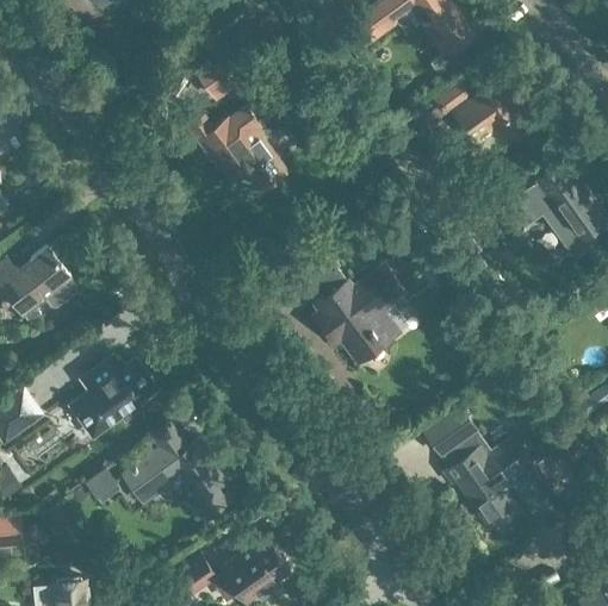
[(243,0),(230,0),(199,23),(217,48),(258,19),(243,0)]
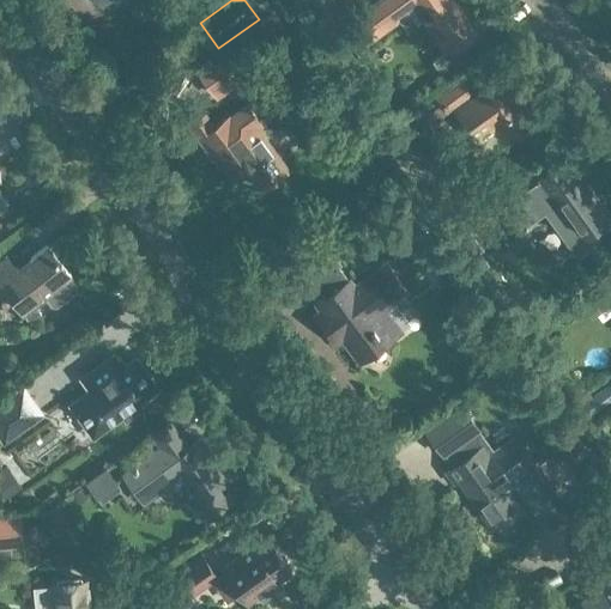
[(476,64),(464,48),(466,47),(479,37),(459,8),(454,12),(449,6),(453,4),(451,0),(386,0),(351,25),(367,47),(400,23),(413,13),(422,26),(445,58),(435,65),(448,83),(476,64)]
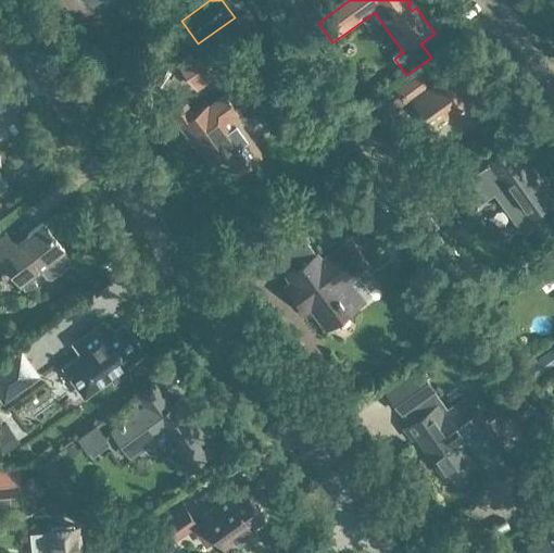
[(241,33),(230,40),(224,32),(202,47),(181,62),(198,86),(218,71),(236,60),(235,59),(252,46),(249,41),(263,32),(248,11),(234,23),(241,33)]
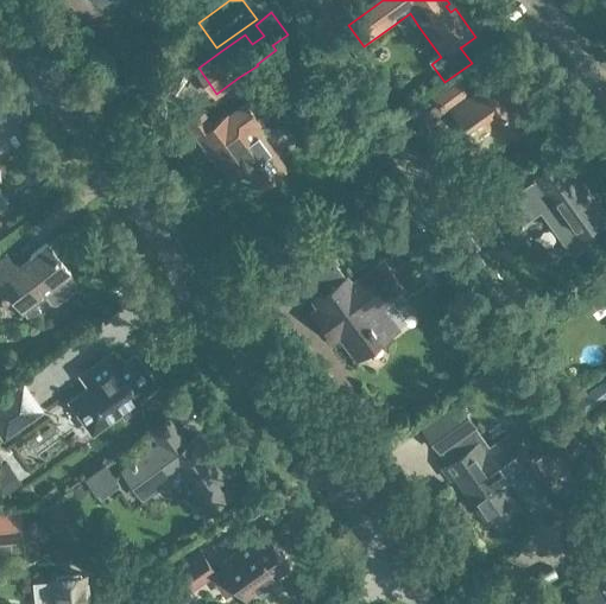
[(334,21),(309,39),(328,65),(353,48),(334,21)]
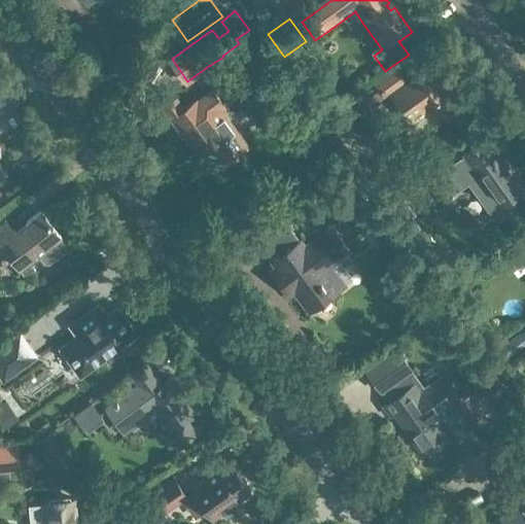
[(398,71),(357,100),(370,117),(394,99),(413,124),(427,113),(435,124),(460,105),(446,84),(449,81),(438,66),(410,85),(398,71)]
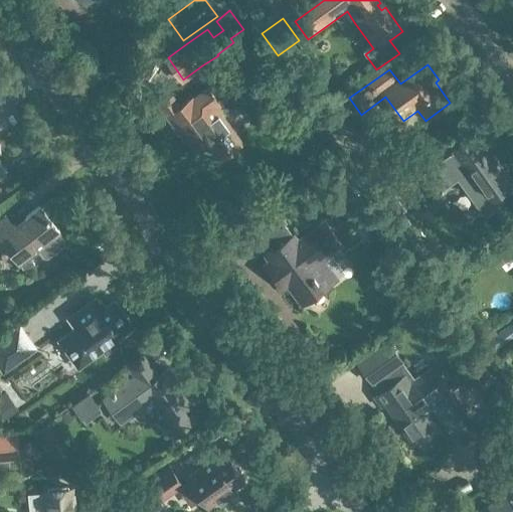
[(227,157),(241,146),(243,145),(215,108),(219,104),(209,90),(195,101),(193,98),(181,107),(174,98),(161,108),(185,140),(188,138),(199,153),(210,145),(222,161),(227,157)]
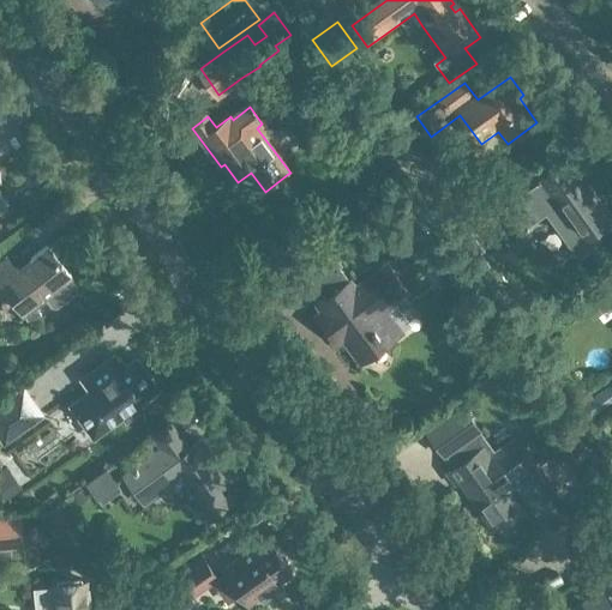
[(577,182),(567,167),(503,211),(521,235),(559,207),(564,215),(558,219),(565,229),(559,233),(579,261),(604,243),(595,233),(611,222),(595,200),(591,204),(588,199),(595,194),(585,179),(577,182)]
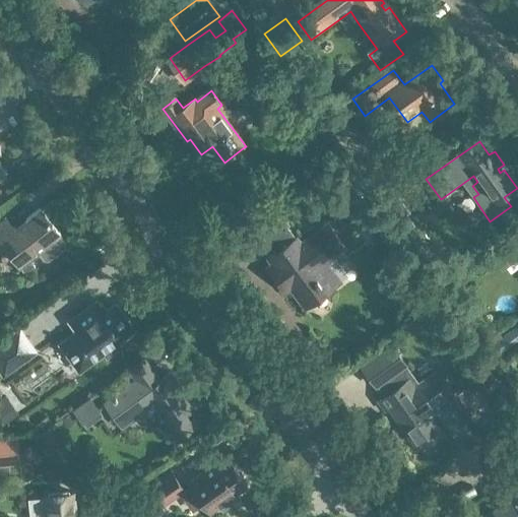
[(0,182),(8,176),(0,164),(0,149),(1,149),(0,147),(0,182)]
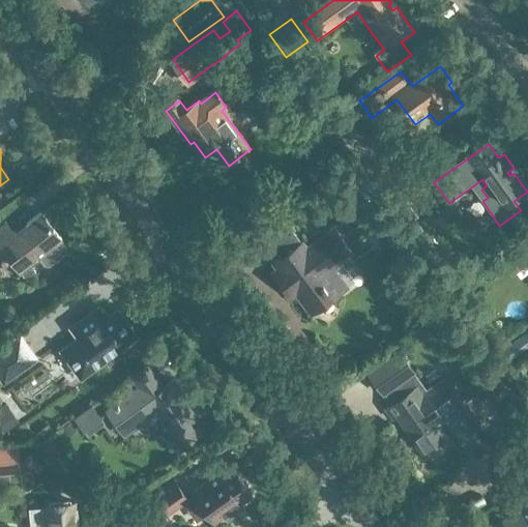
[(286,204),(293,214),(306,205),(299,194),(286,204)]
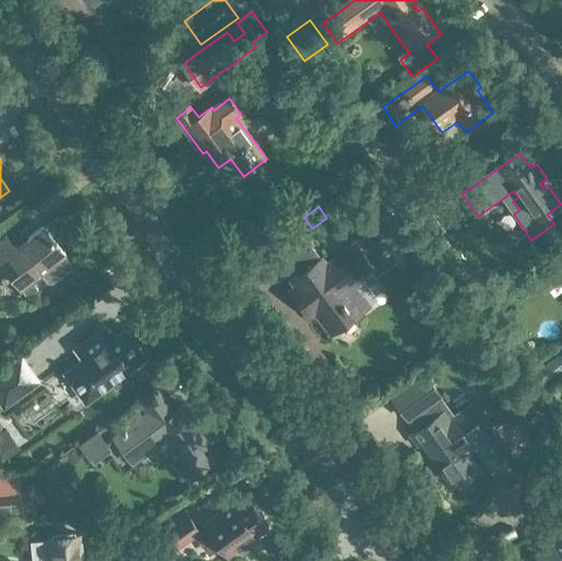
[(393,232),(402,244),(414,235),(406,224),(393,232)]
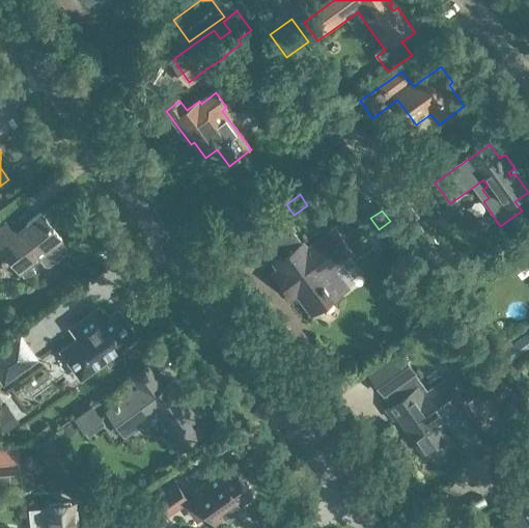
[(297,225),(287,212),(260,231),(271,245),(297,225)]
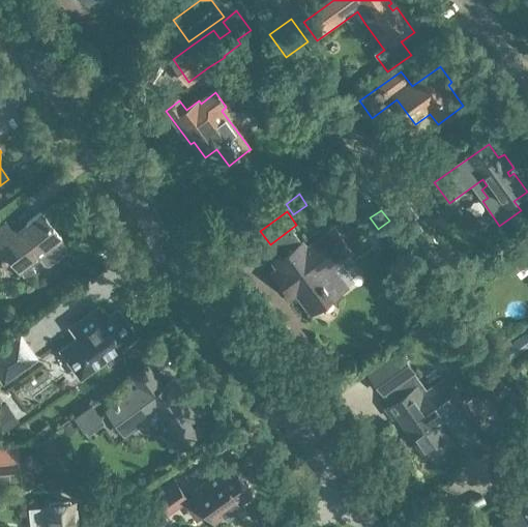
[(30,266),(39,259),(46,267),(51,268),(67,255),(68,251),(61,241),(63,240),(42,214),(26,227),(28,229),(17,238),(16,236),(15,237),(5,226),(0,230),(0,249),(2,247),(29,283),(36,275),(30,266)]
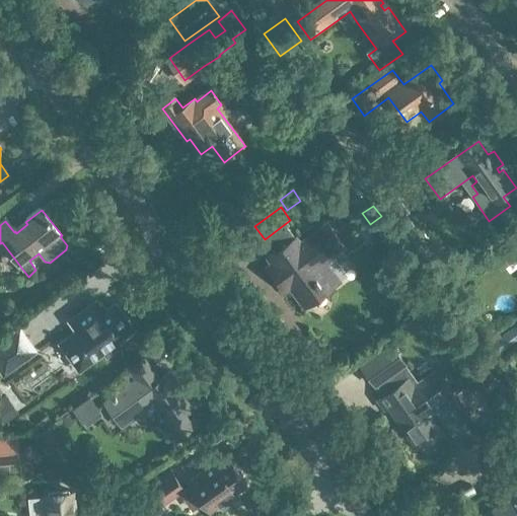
[(328,225),(302,244),(298,239),(271,260),(279,271),(274,275),(287,292),(292,289),(306,308),(327,292),(321,284),(322,282),(320,279),(318,281),(313,273),(346,248),(328,225)]
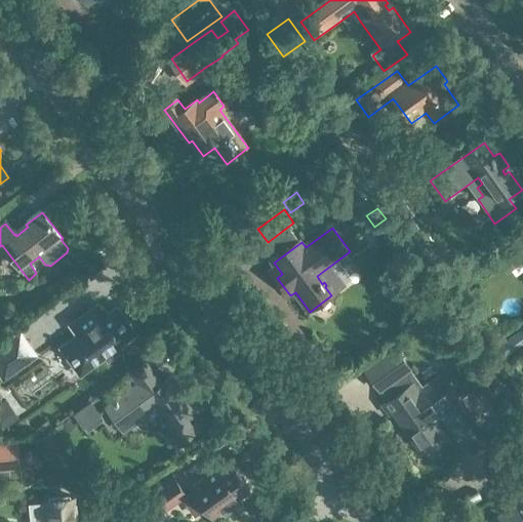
[(135,336),(117,311),(106,319),(97,309),(72,327),(80,337),(63,350),(81,376),(105,359),(109,364),(124,353),(120,348),(135,336)]
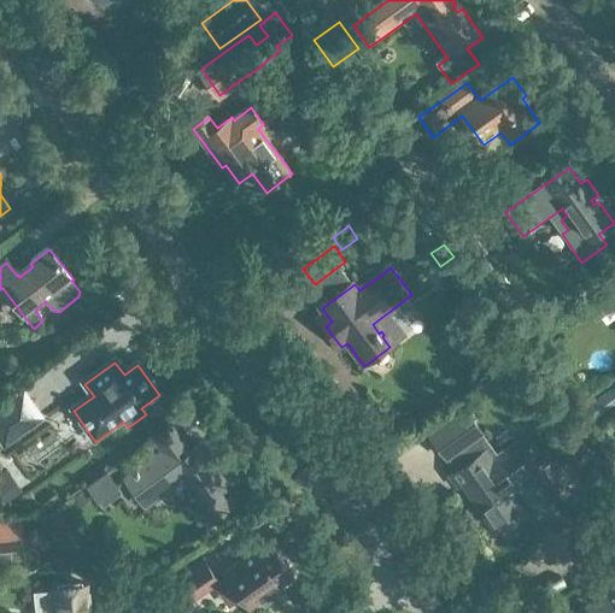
[(614,389),(597,402),(585,411),(595,425),(614,411),(614,389)]
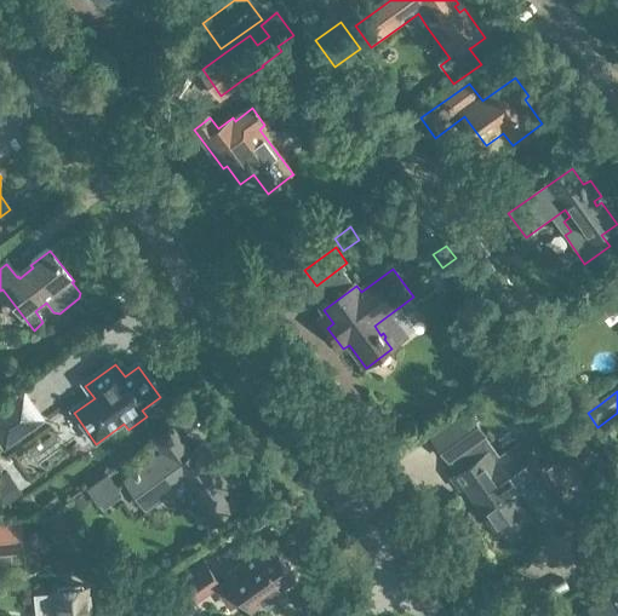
[(45,422),(24,395),(0,412),(0,443),(5,450),(45,422)]
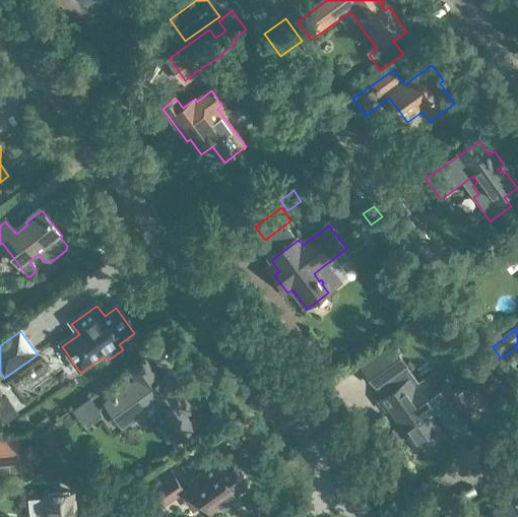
[(493,346),(503,339),(500,334),(486,343),(490,348),(493,346)]
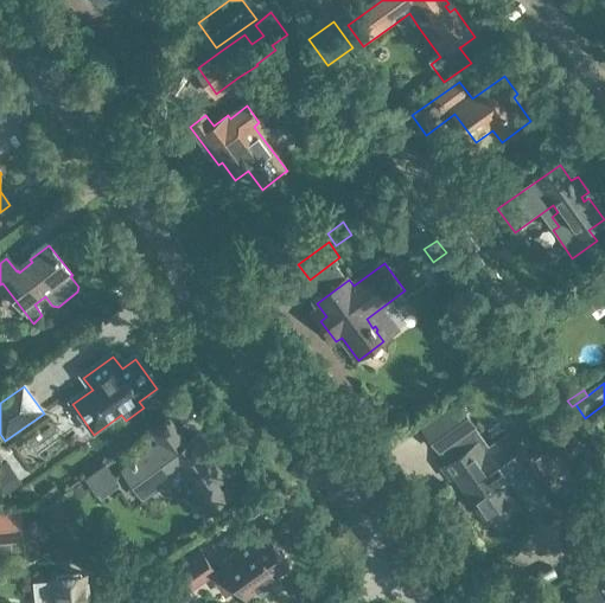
[(476,428),(458,403),(422,429),(440,454),(441,453),(476,429),(476,428)]
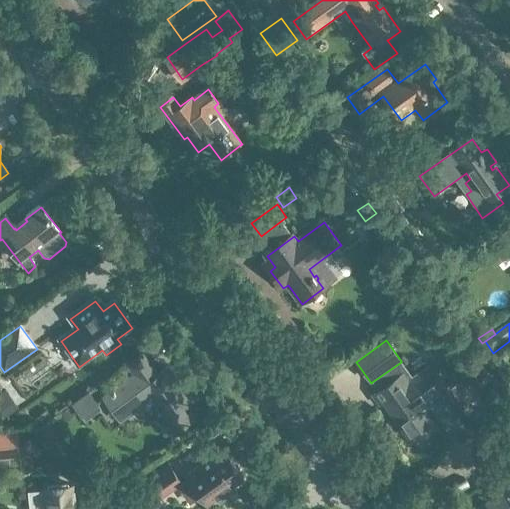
[(481,365),(462,377),(474,394),(492,381),(481,365)]
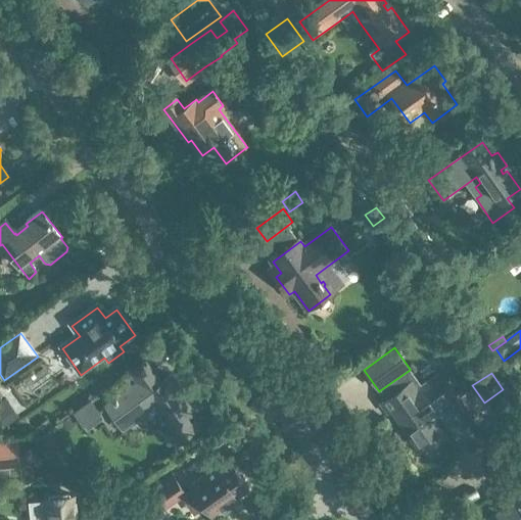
[(161,385),(153,374),(139,384),(138,385),(106,408),(124,431),(155,408),(172,430),(163,436),(174,451),(199,432),(189,419),(192,417),(183,405),(185,404),(169,380),(161,385)]
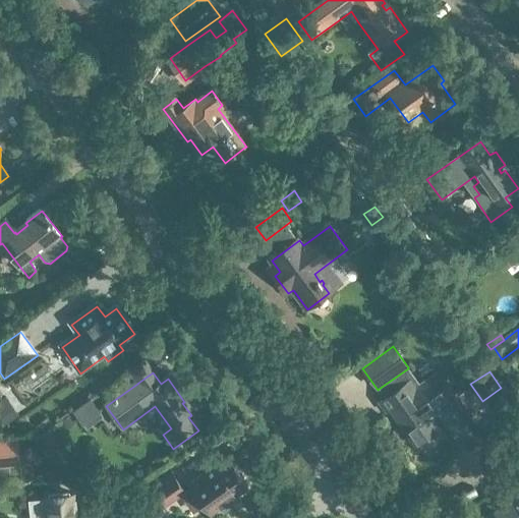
[(411,381),(381,403),(387,413),(391,410),(417,447),(443,428),(445,427),(437,416),(442,412),(440,410),(454,399),(458,396),(442,372),(418,391),(411,381)]
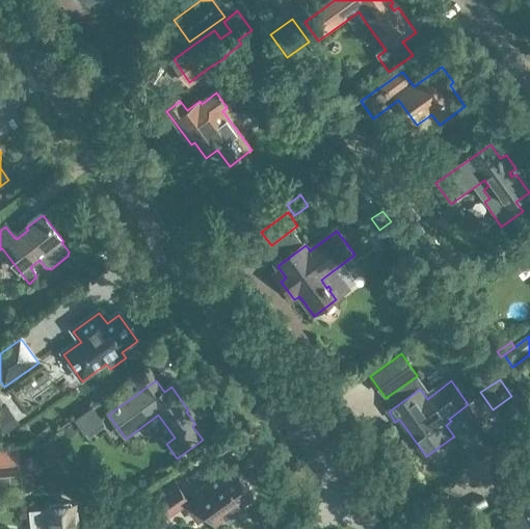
[(495,450),(464,407),(449,419),(451,421),(446,425),(454,437),(452,438),(456,444),(465,439),(480,460),(495,450)]
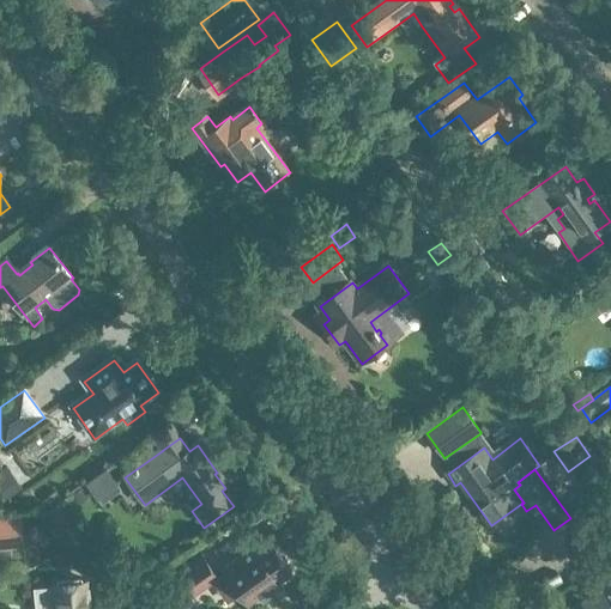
[(115,485),(107,473),(89,487),(97,498),(115,485)]
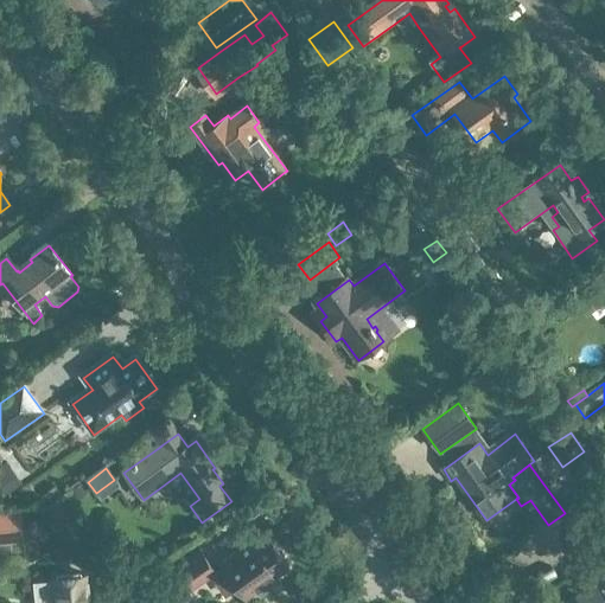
[(93,493),(87,485),(75,493),(81,501),(93,493)]
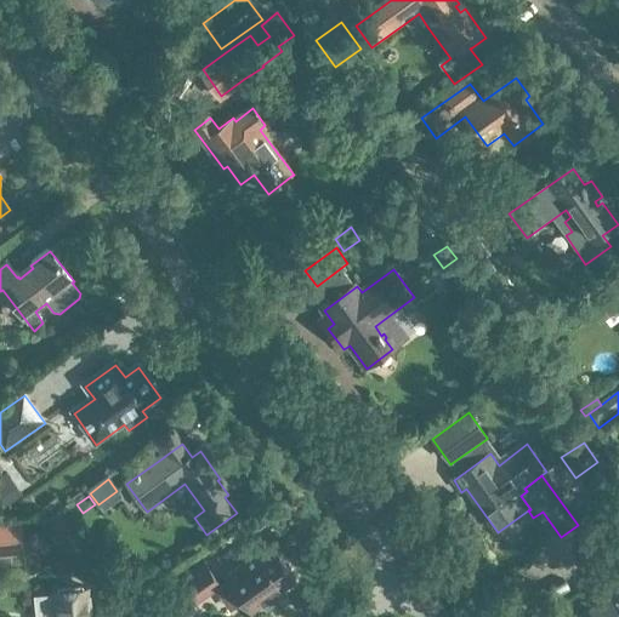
[(26,524),(0,526),(0,556),(0,559),(28,556),(26,524)]
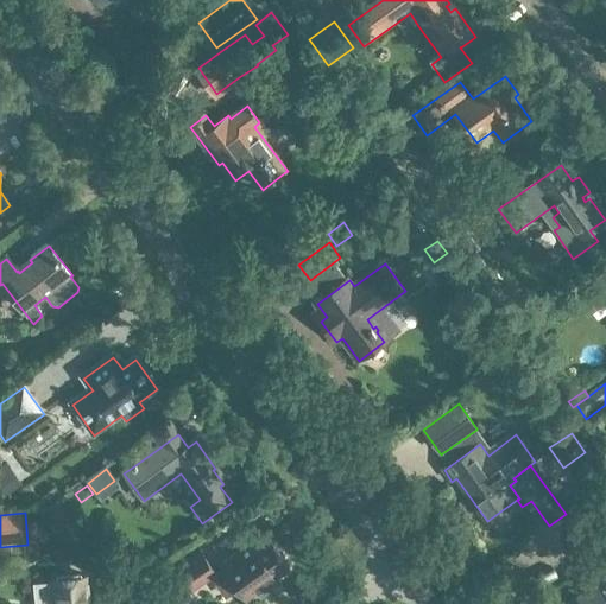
[(265,536),(222,566),(247,601),(258,593),(262,599),(282,585),(277,579),(290,570),(265,536)]
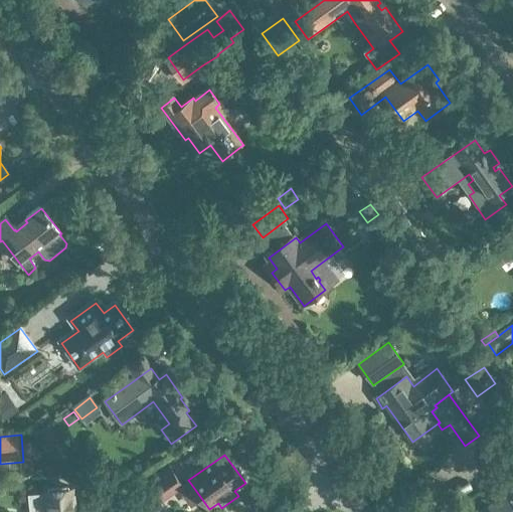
[(171,470),(143,490),(156,508),(184,488),(171,470)]
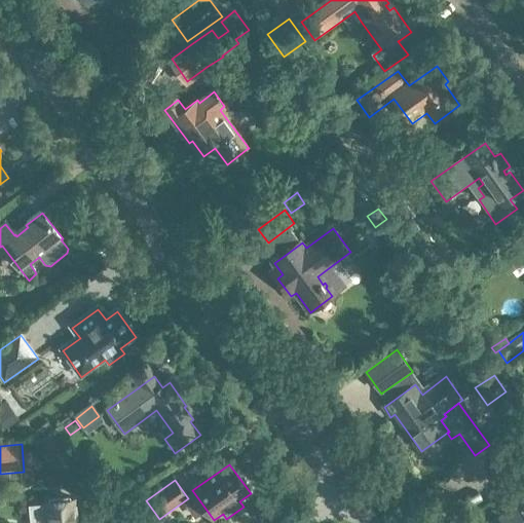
[(523,492),(495,513),(498,517),(490,522),(523,522),(523,492)]
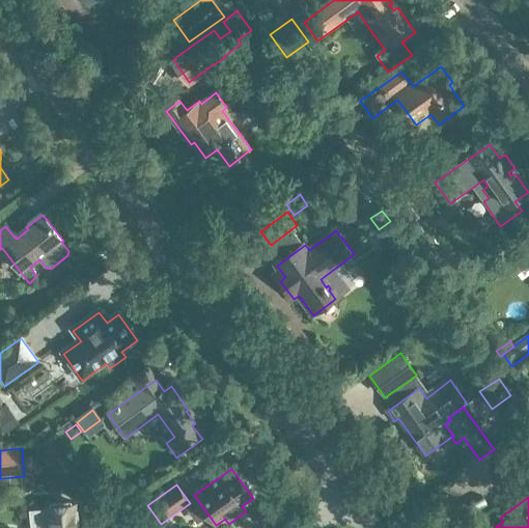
[(78,527),(77,506),(48,508),(50,527),(78,527)]
